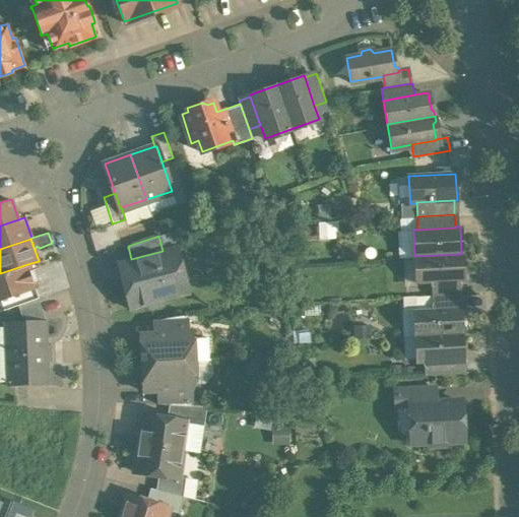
[(131,259),(119,262),(126,289),(134,287),(139,305),(146,303),(151,306),(160,303),(164,299),(187,292),(181,267),(171,270),(166,250),(131,259)]
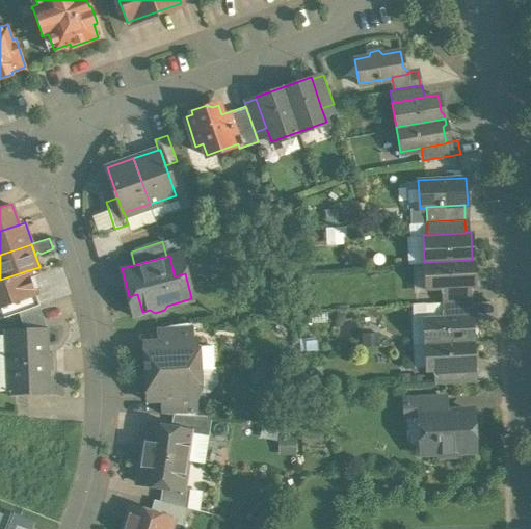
[(472,260),(424,262),(426,289),(441,288),(441,287),(469,286),(469,287),(474,286),(472,260)]
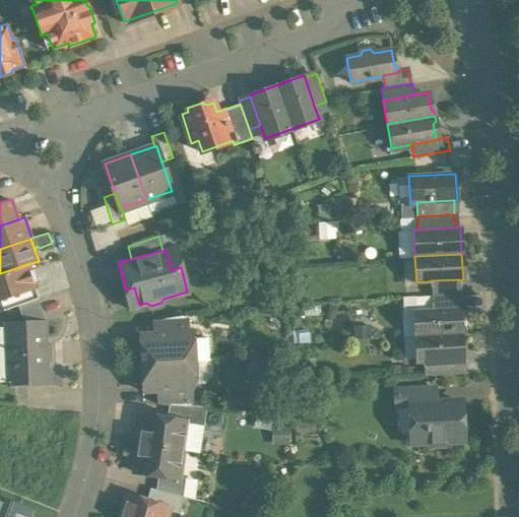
[(0,273),(0,297),(0,298),(35,285),(27,264),(0,273)]
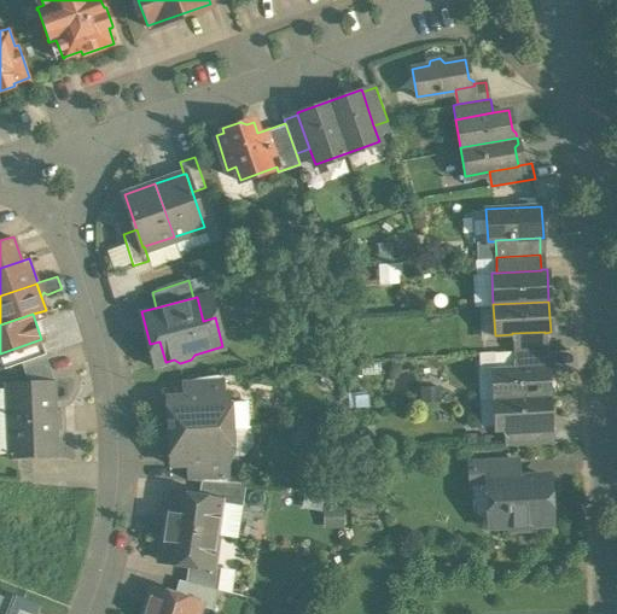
[(545,332),(512,333),(512,334),(513,350),(545,349),(545,333),(545,332)]
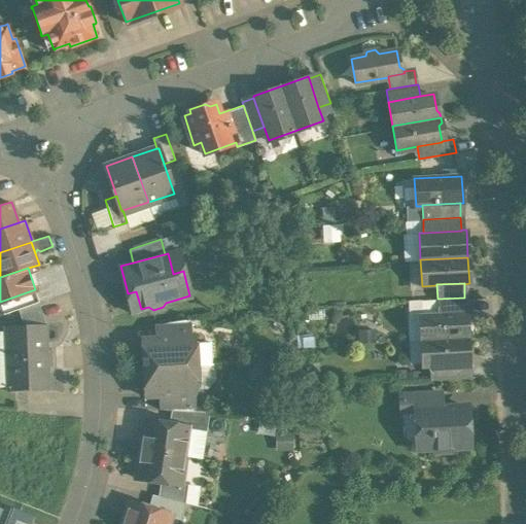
[(35,289),(0,302),(4,313),(39,301),(35,289)]
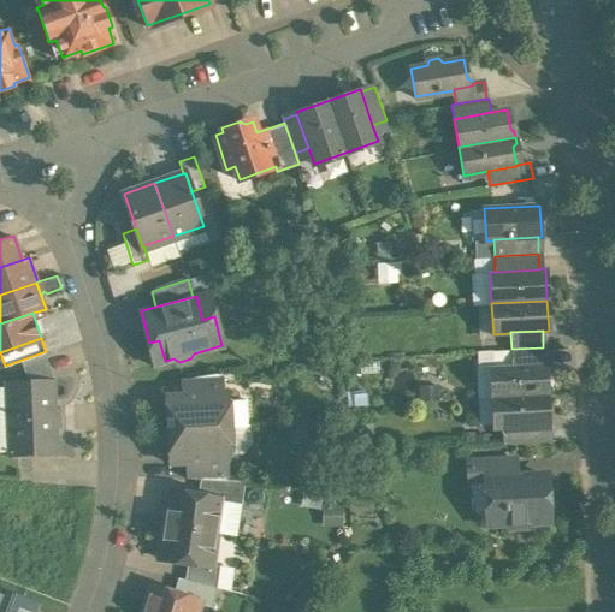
[(543,348),(512,349),(513,364),(513,366),(544,363),(544,362),(543,348)]
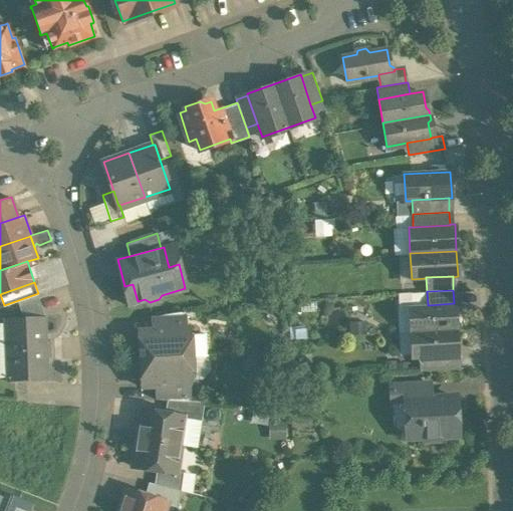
[(46,317),(38,293),(4,305),(5,318),(46,317)]
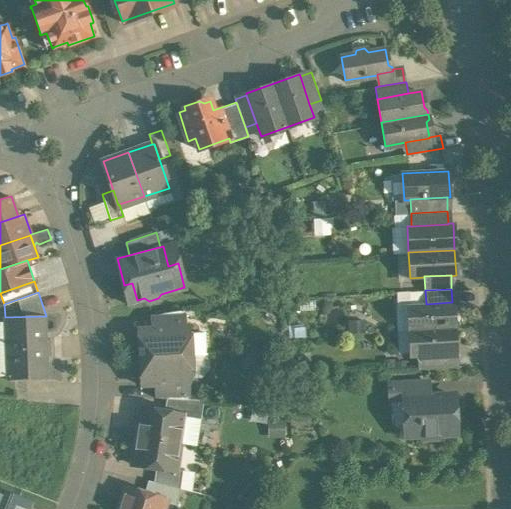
[(452,302),(426,304),(426,303),(408,304),(409,330),(455,328),(453,301),(452,301),(452,302)]
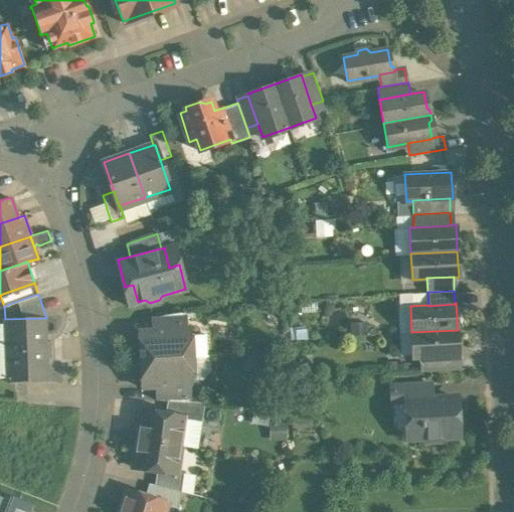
[(185,311),(152,316),(153,329),(186,328),(186,327),(185,311)]
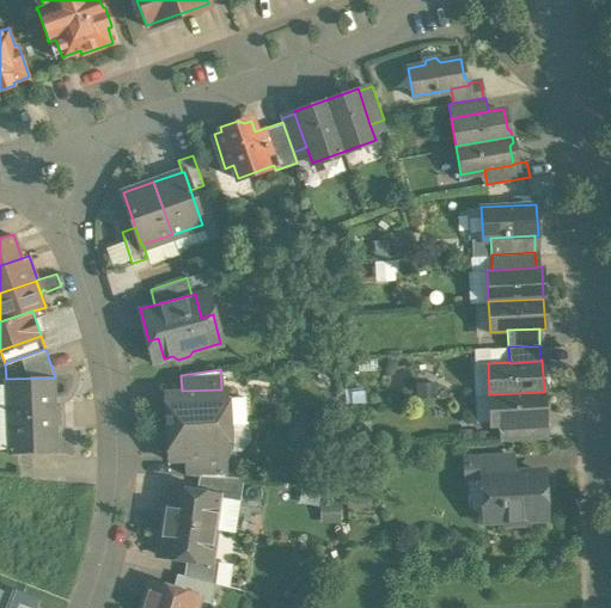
[(55,378),(6,379),(8,452),(57,450),(55,378)]
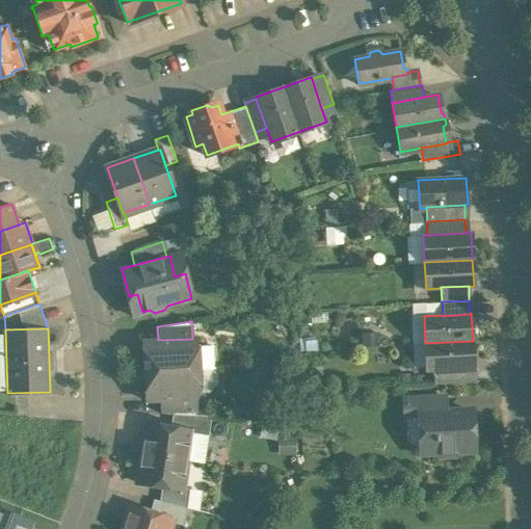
[(158,340),(144,341),(144,350),(150,358),(151,370),(198,368),(197,345),(192,339),(158,340)]
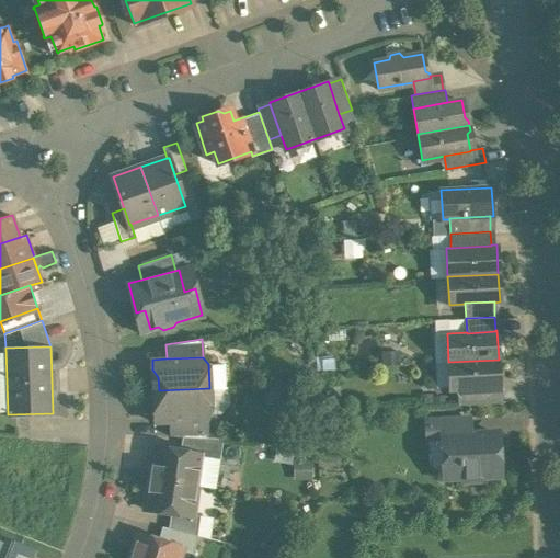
[(499,360),(448,362),(449,390),(459,390),(459,389),(499,387),(501,387),(499,360)]
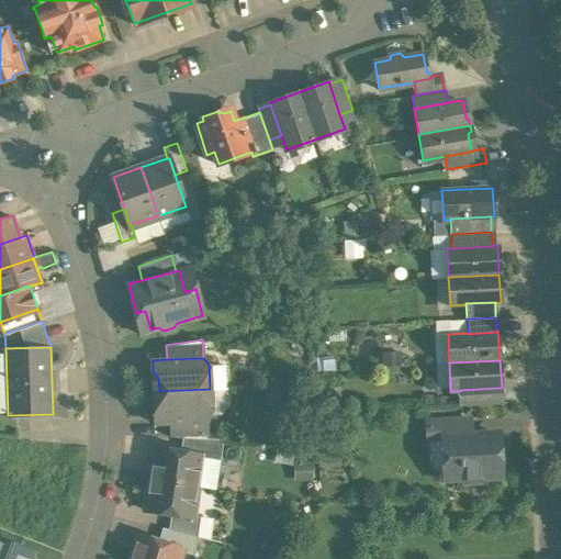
[(225,365),(209,365),(210,389),(227,388),(226,387),(225,365)]
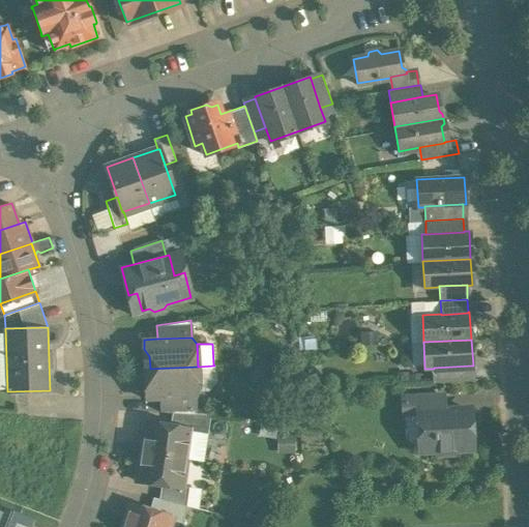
[(471,366),(434,368),(434,369),(435,382),(472,380),(471,366)]
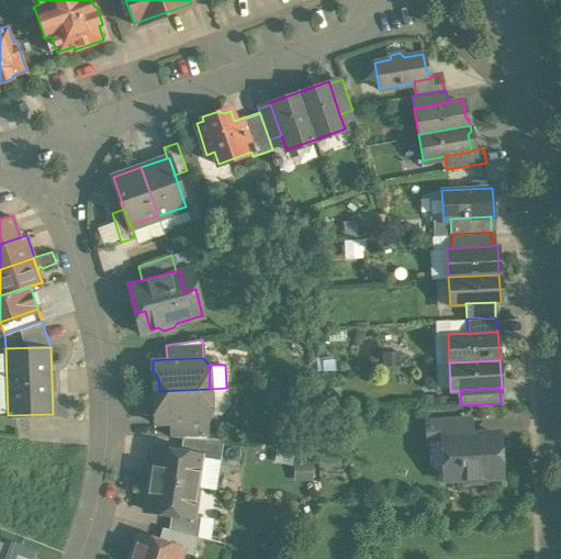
[(210,389),(159,391),(160,404),(156,412),(157,421),(171,420),(206,418),(206,417),(211,411),(210,389)]
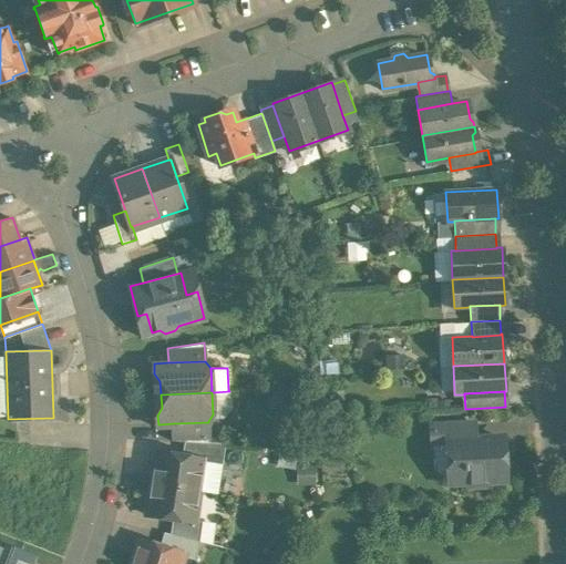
[(474,421),(432,423),(433,440),(449,440),(448,438),(475,437),(474,421)]
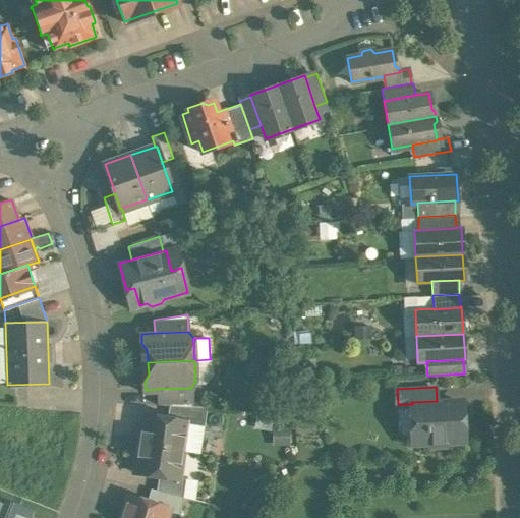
[(191,388),(159,389),(160,404),(170,404),(191,405),(191,388)]
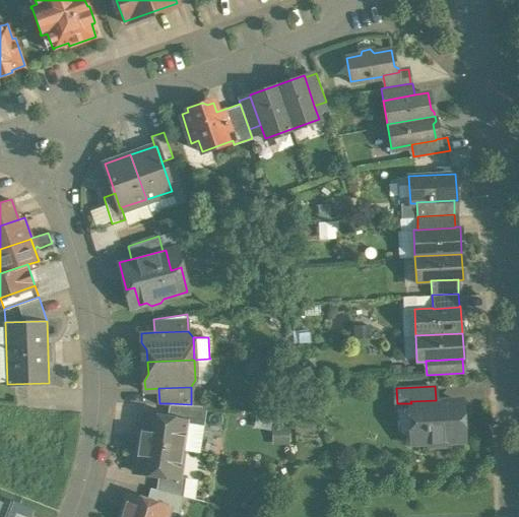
[(436,400),(410,401),(411,403),(413,442),(429,441),(433,445),(443,445),(445,440),(462,440),(460,399),(436,400)]
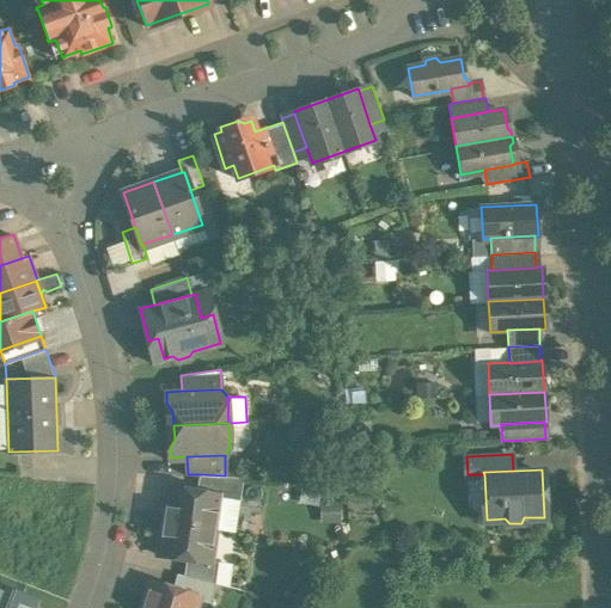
[(225,476),(200,474),(196,490),(220,495),(220,496),(239,498),(243,477),(225,476)]
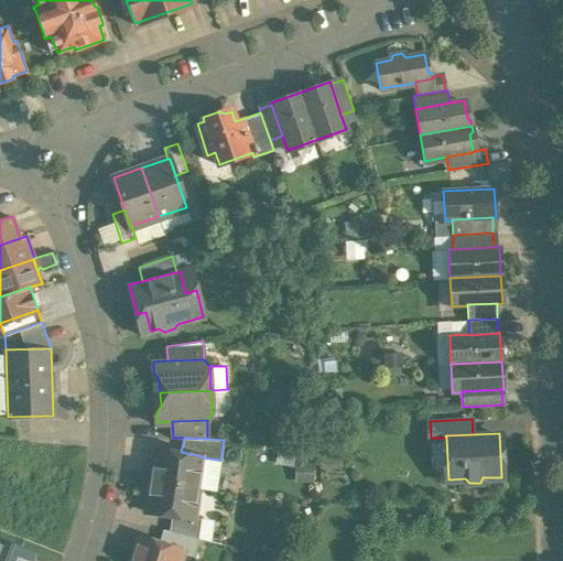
[(181,452),(154,449),(150,481),(198,487),(203,457),(203,456),(181,452)]
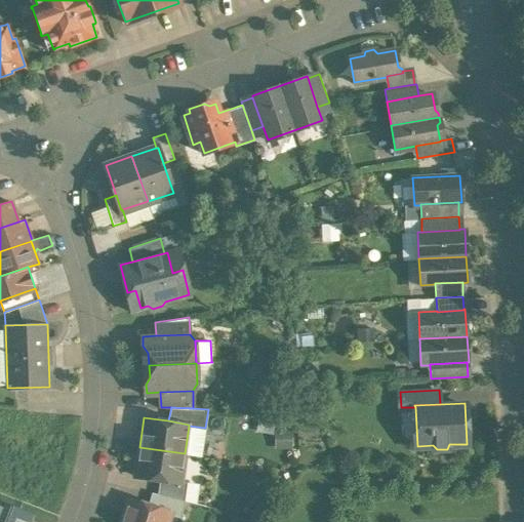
[(185,453),(139,447),(135,475),(160,478),(180,481),(180,480),(185,453)]
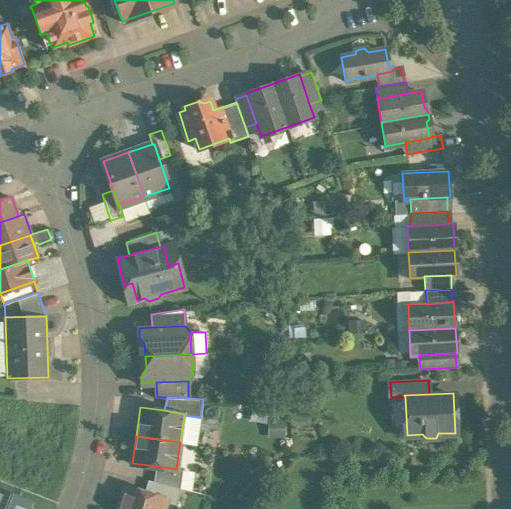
[(176,469),(156,466),(154,481),(180,488),(182,470),(176,468),(176,469)]
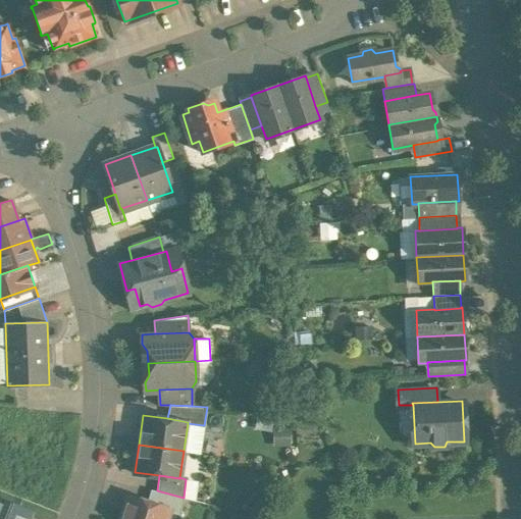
[(157,490),(151,489),(147,502),(169,509),(169,510),(179,514),(186,498),(184,498),(157,490)]
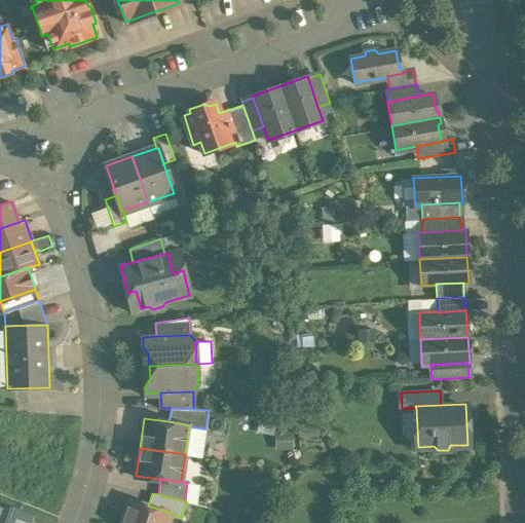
[(148,506),(129,499),(121,522),(167,522),(171,514),(171,513),(148,506)]
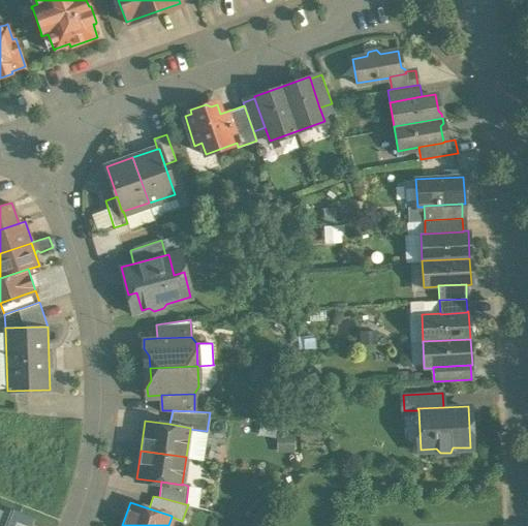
[(27,525),(30,519),(0,507),(0,525),(27,525)]
